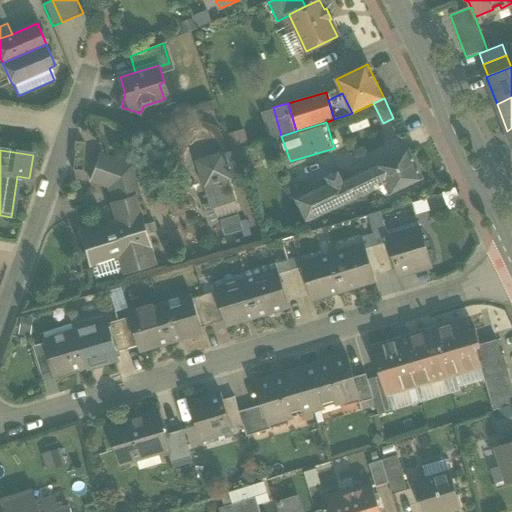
[(408,151),(343,183),(338,172),(326,178),(329,184),(331,184),(332,188),(339,205),(374,189),(372,185),(383,180),(390,195),(421,178),(408,151)]
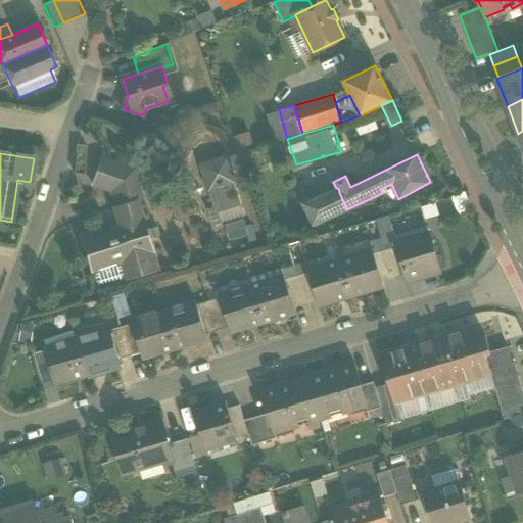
[(230,157),(201,167),(208,194),(235,187),(237,186),(230,157)]
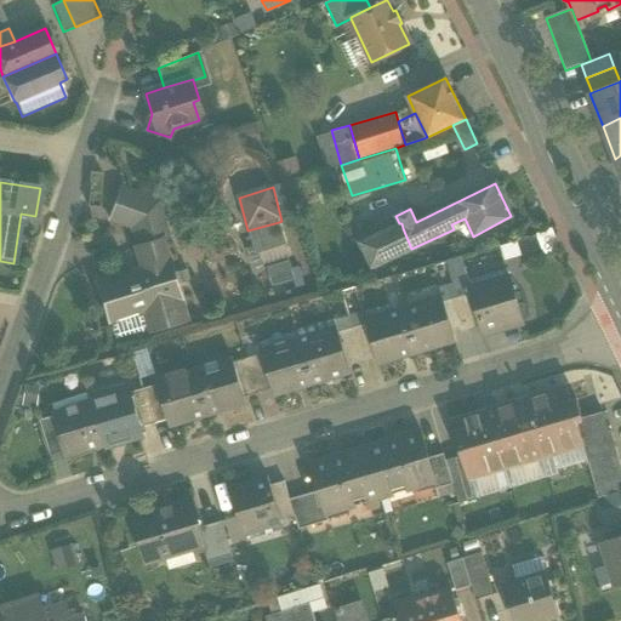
[(157,203),(119,189),(108,218),(131,227),(132,232),(163,222),(157,203)]
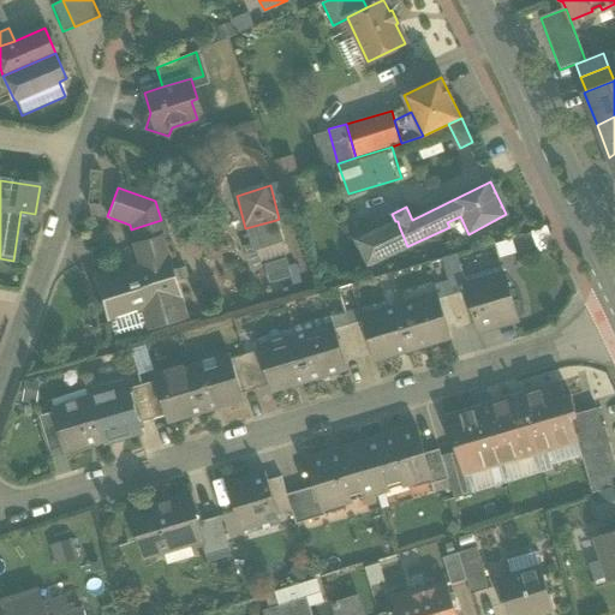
[(276,220),(245,228),(252,251),(284,243),(276,220)]
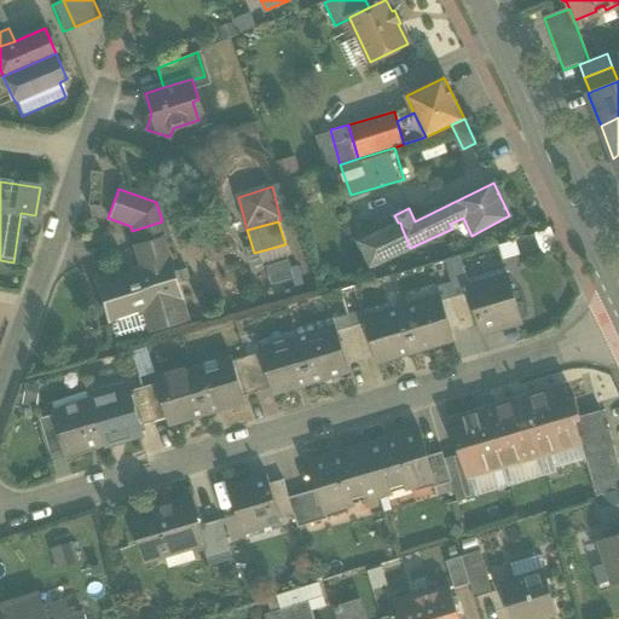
[(398,223),(359,242),(370,267),(410,248),(401,227),(400,223),(398,223)]
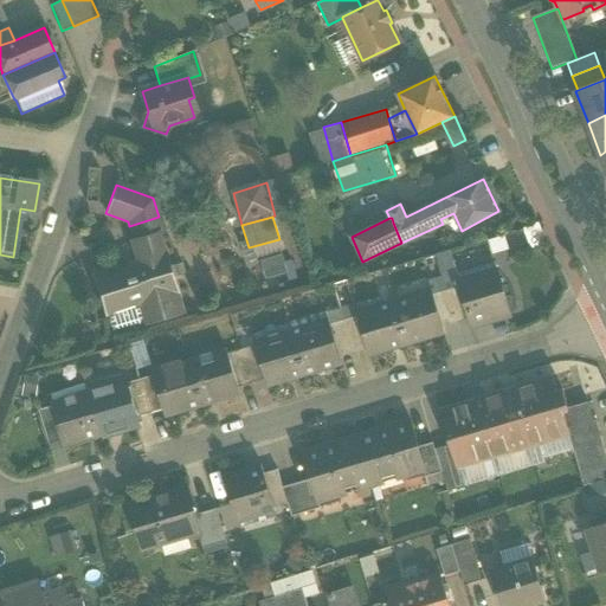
[(159,232),(130,242),(136,262),(92,276),(98,294),(100,292),(107,315),(109,314),(114,330),(113,330),(114,331),(140,323),(142,318),(139,304),(149,302),(155,322),(184,314),(178,292),(179,292),(166,252),(165,253),(159,232)]
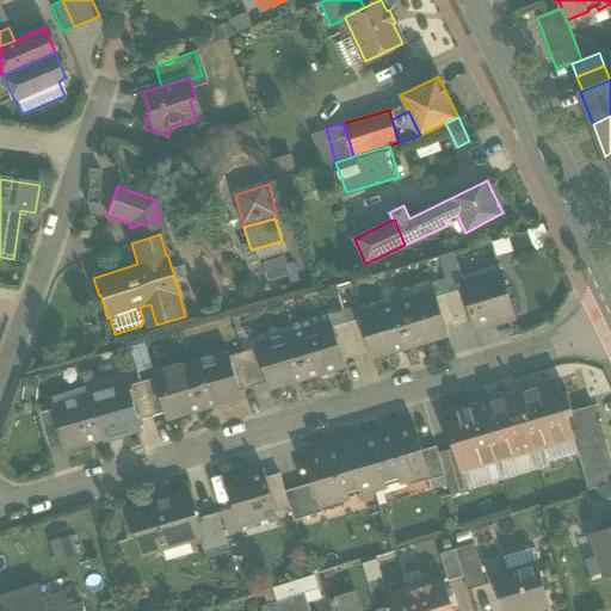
[(500,270),(462,281),(473,320),(475,328),(476,328),(476,326),(488,322),(488,323),(512,316),(512,318),(513,318),(500,270)]
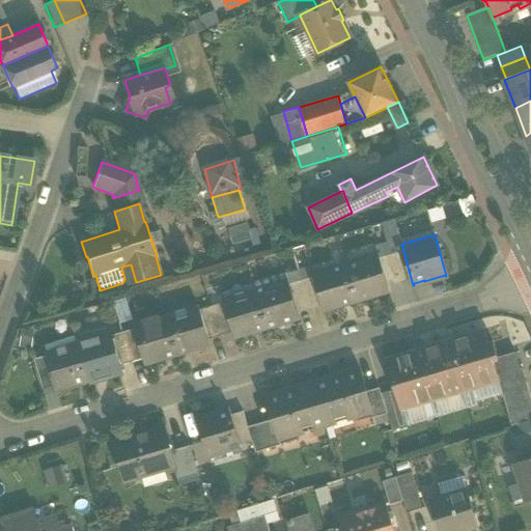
[(402,250),(390,254),(398,281),(411,278),(402,250)]
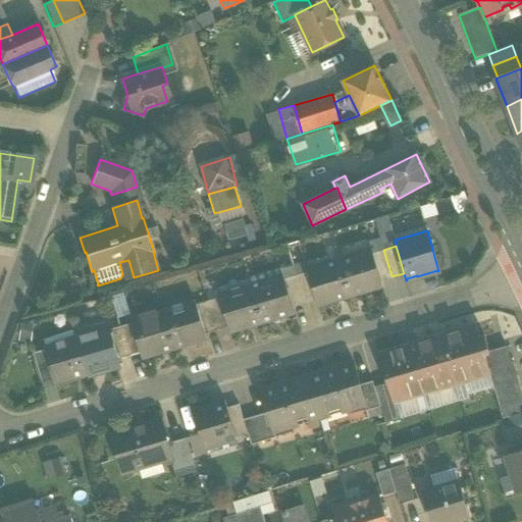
[(370,253),(341,262),(340,258),(338,258),(350,298),(351,297),(351,296),(360,294),(361,294),(380,288),(380,289),(381,288),(379,280),(371,253),(370,249),(369,249),(370,253)]
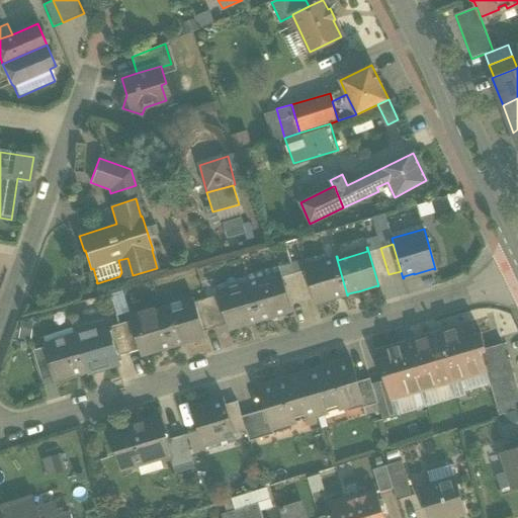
[(380,248),(368,251),(376,278),(389,274),(380,248)]
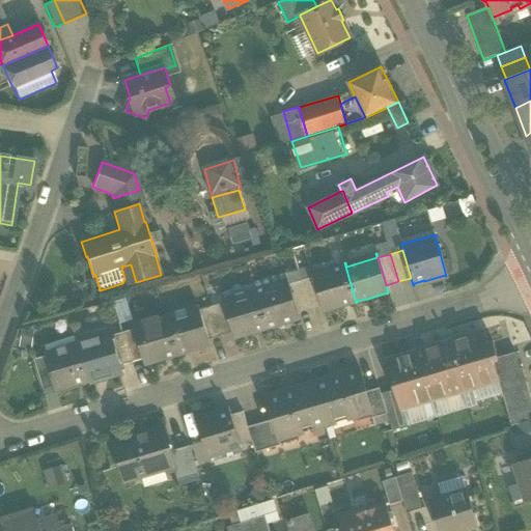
[(344,267),(313,277),(312,273),(311,273),(312,277),(322,306),(324,312),(325,312),(324,311),(344,305),(355,302),(355,303),(356,303),(344,262),(343,263),(344,267)]
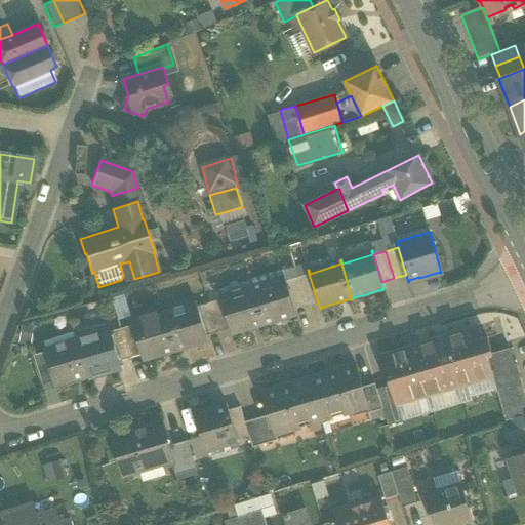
[(309,274),(297,277),(306,307),(318,303),(309,274)]
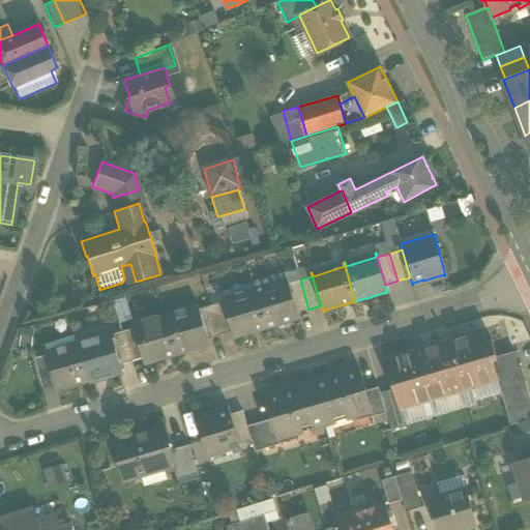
[(286,283),(257,292),(256,288),(254,289),(266,329),(267,329),(267,328),(297,319),(297,320),(299,319),(297,313),(288,284),(287,278),(285,280),(286,283)]
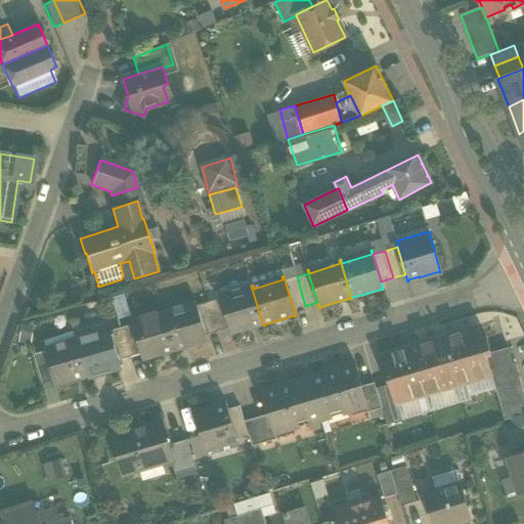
[(297,276),(285,280),(294,309),(305,306),(297,276)]
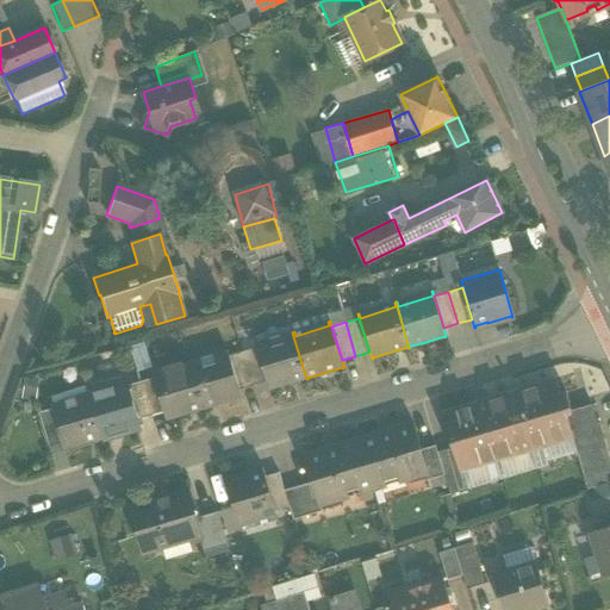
[(292,337),(259,347),(257,342),(255,343),(267,381),(269,390),(272,390),(271,388),(305,378),(305,379),(306,379),(292,332),(291,332),(292,337)]
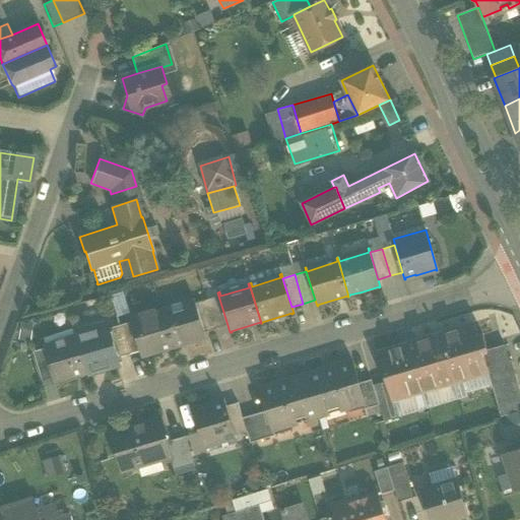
[(218,297),(206,300),(215,329),(228,325),(218,297)]
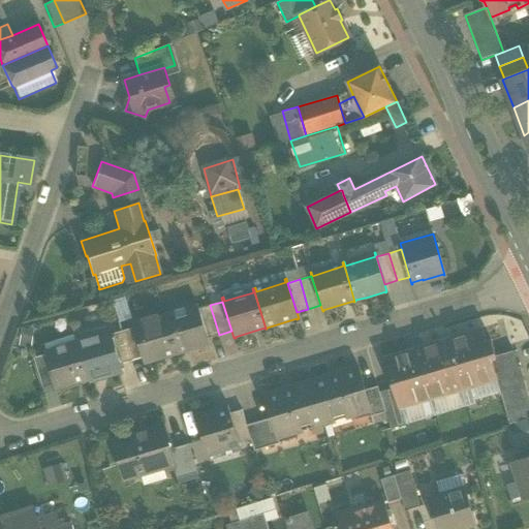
[(196,309),(167,318),(166,314),(164,314),(177,355),(178,354),(207,345),(208,346),(210,345),(208,338),(198,309),(197,305),(195,305),(196,309)]
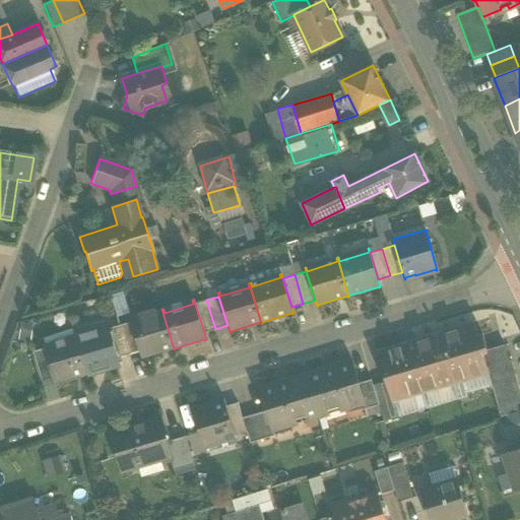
[(206,300),(195,304),(204,332),(215,329),(206,300)]
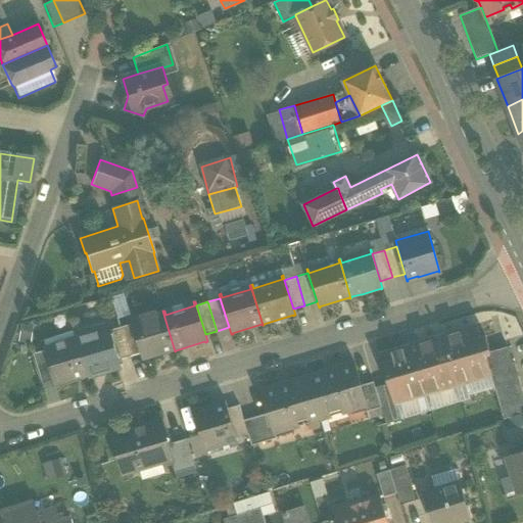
[(162,315),(134,324),(133,320),(131,321),(132,325),(141,353),(143,361),(145,360),(144,360),(174,350),(174,351),(175,351),(162,311),(161,312),(162,315)]
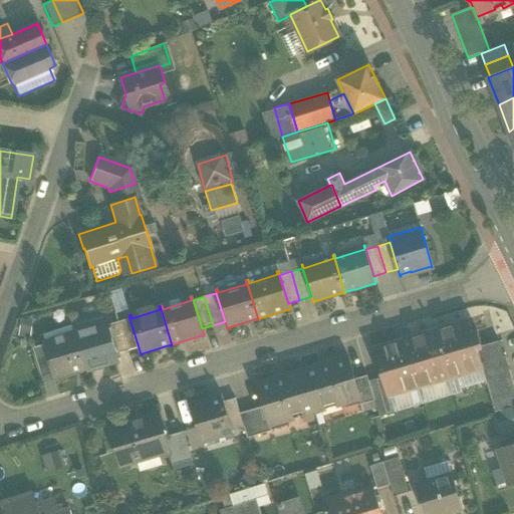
[(130,319),(117,322),(126,351),(139,347),(130,319)]
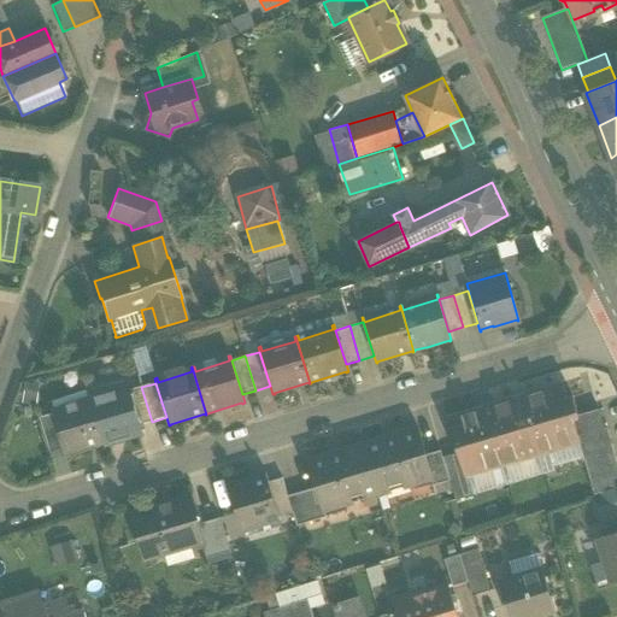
[(562,386),(521,398),(538,453),(579,441),(580,441),(573,418),(579,417),(577,416),(573,398),(566,400),(562,386)]
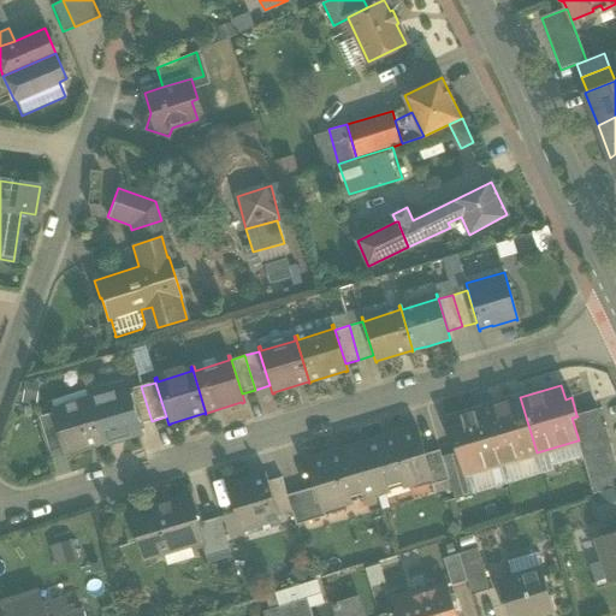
[(125,391),(90,402),(89,397),(88,397),(102,444),(104,444),(104,443),(138,432),(138,433),(141,433),(138,425),(128,391),(126,386),(124,386),(125,391)]
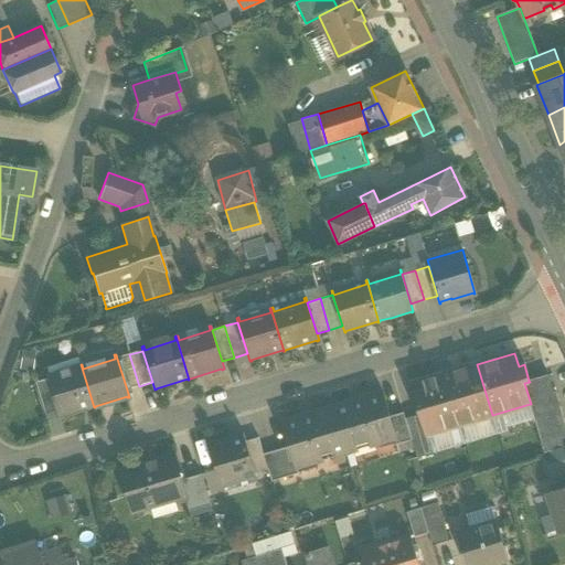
[(139,386),(129,354),(117,359),(127,390),(139,386)]
